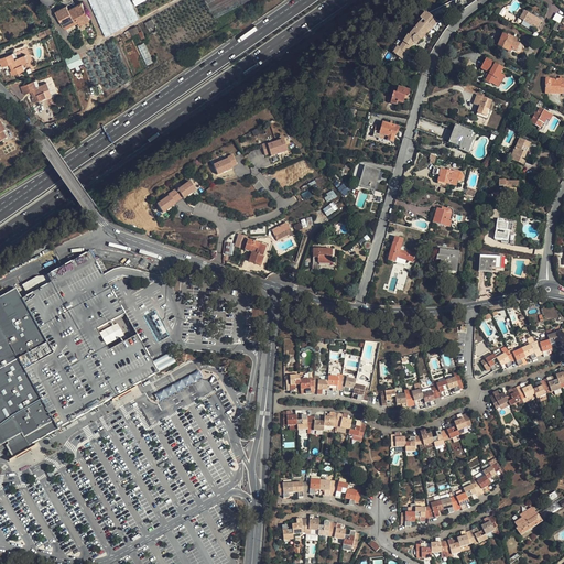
[(88,0),(102,31),(106,36),(123,28),(139,19),(130,0),(88,0)]
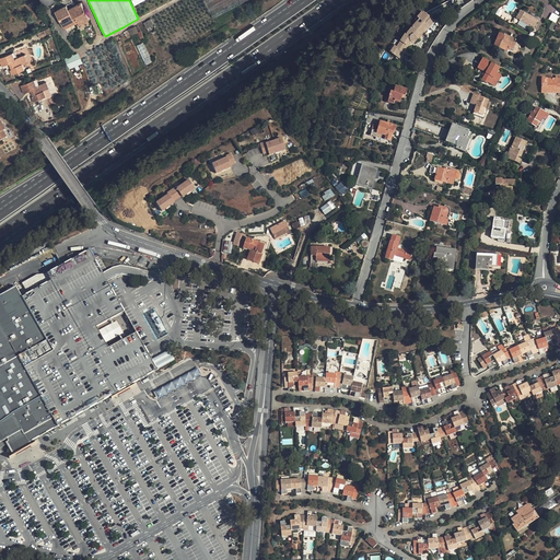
[(132,0),(140,16),(170,0),(132,0)]
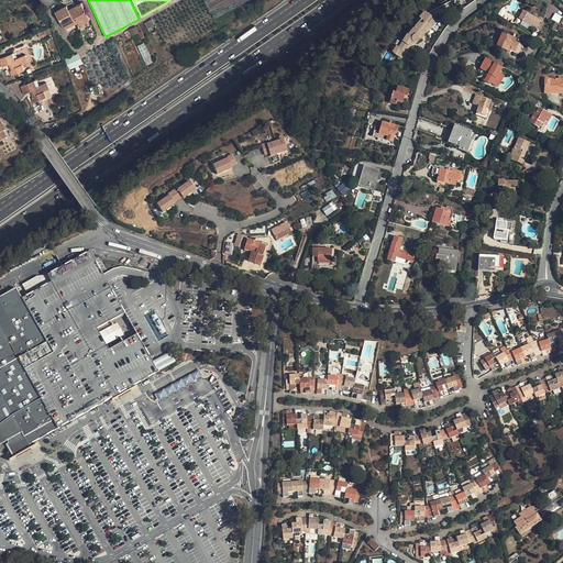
[(205,0),(216,18),(247,0),(205,0)]
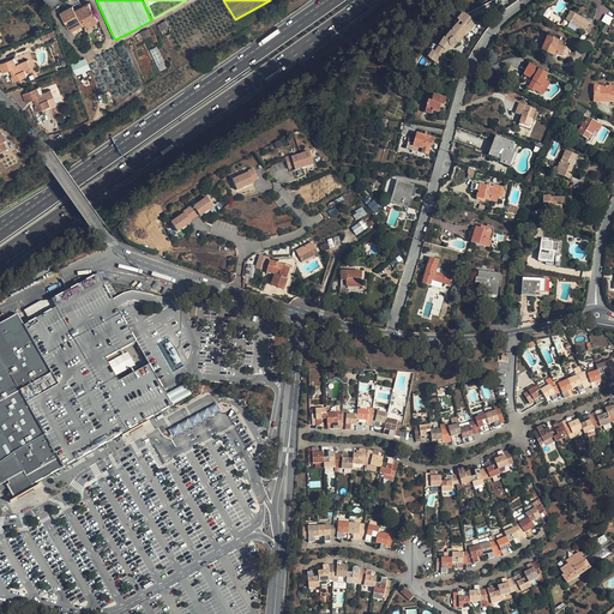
[(73,6),(62,11),(66,18),(64,19),(70,29),(82,22),(84,20),(85,23),(88,25),(98,19),(89,2),(76,10),(73,6)]
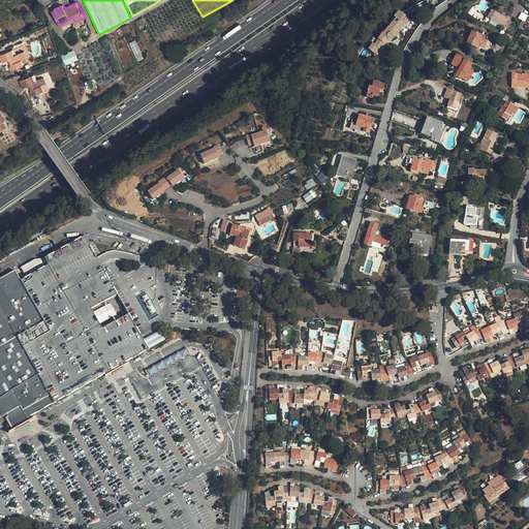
[(397,16),(399,17),(403,10),(400,7),(395,14),(397,16)]
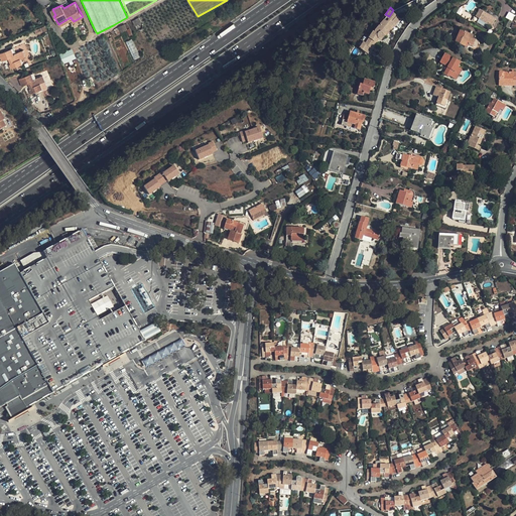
[(479,8),(475,14),(479,16),(476,20),(485,26),(488,22),(490,24),(494,18),(479,8)]
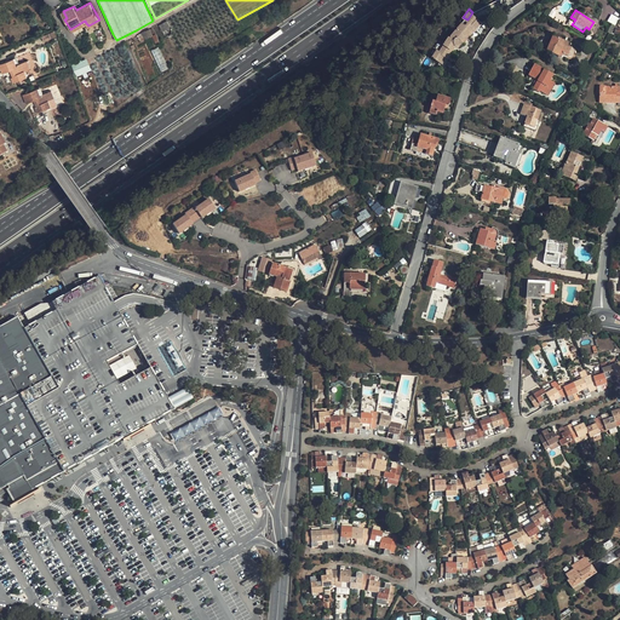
[(436,55),(443,62),(448,56),(459,44),(460,45),(461,45),(463,44),(464,41),(463,39),(474,24),(480,17),(472,12),(468,19),(465,18),(453,35),(442,51),(440,50),(436,55)]
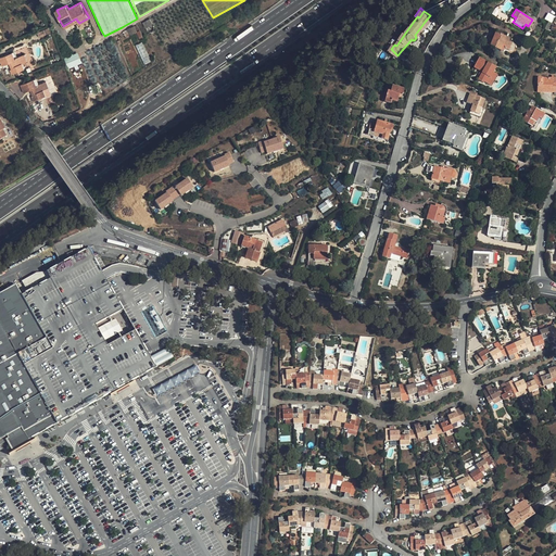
[(545,12),(542,19),(546,21),(548,22),(552,16),(545,12)]
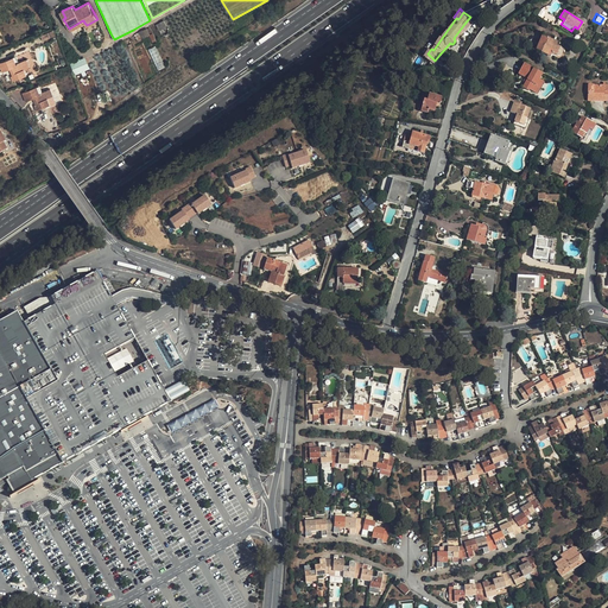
[(168,26),(164,20),(156,25),(159,31),(160,30),(160,29),(163,27),(164,27),(165,27),(168,26)]
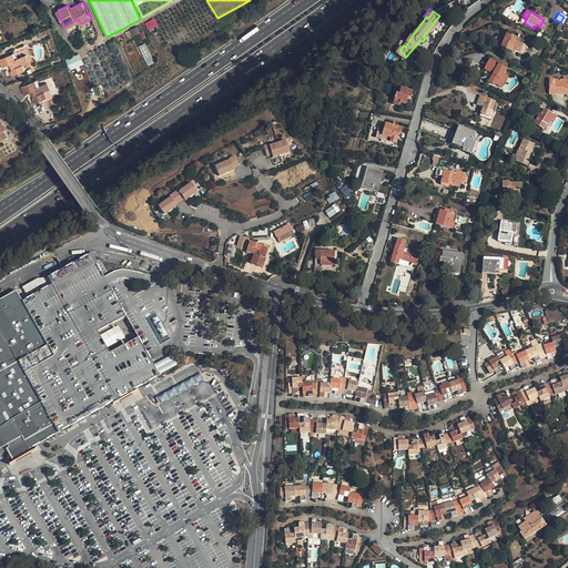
[(75,20),(64,27),(66,29),(77,22),(75,20)]
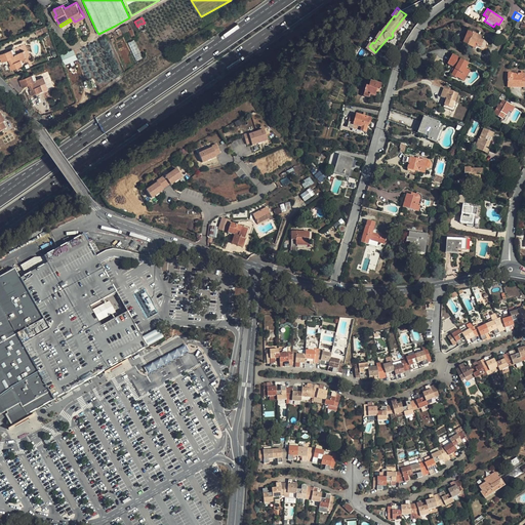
[(395,36),(404,23),(401,21),(392,33),(395,36)]
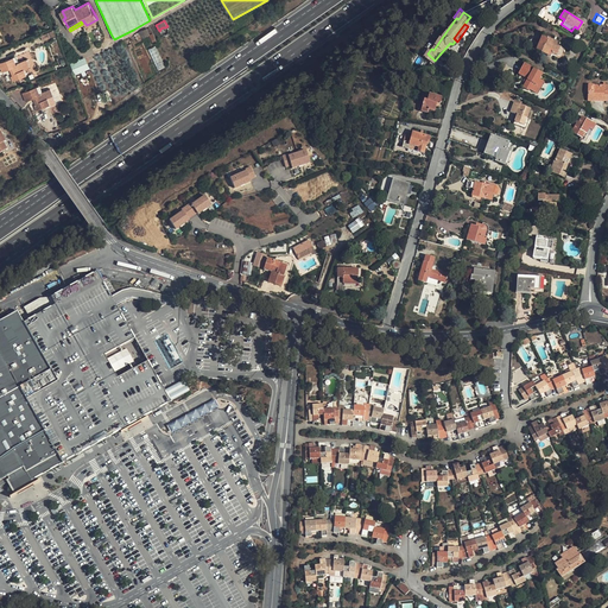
[(146,27),(139,32),(143,39),(150,35),(146,27)]
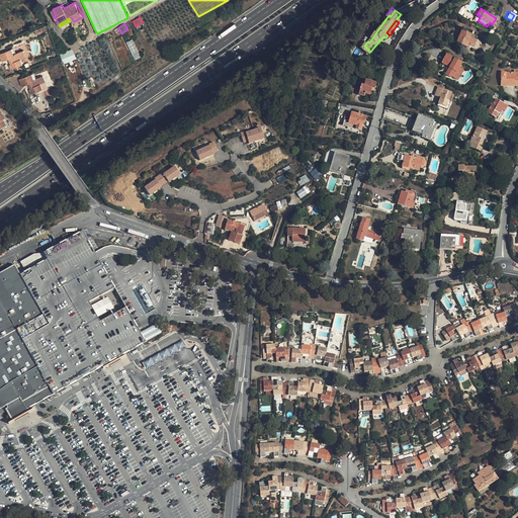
[(461,30),(457,40),(461,42),(460,45),(469,48),(471,42),(473,45),(476,45),(478,42),(478,40),(476,39),(473,37),(475,33),(466,30),(465,32),(461,30)]
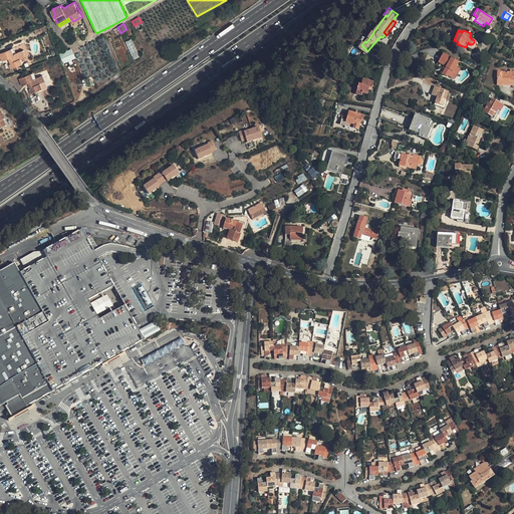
[(371,46),(373,47),(381,37),(380,36),(371,46)]
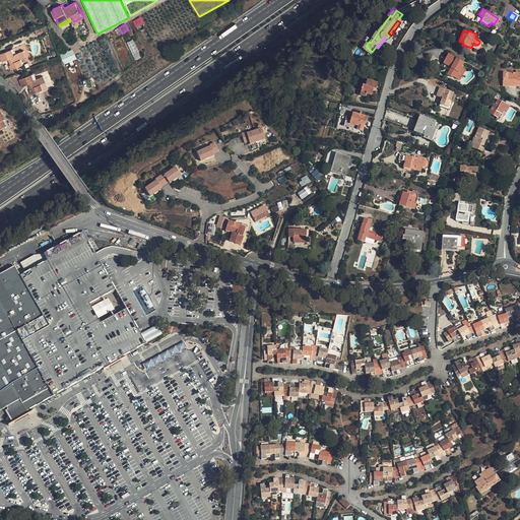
[(133,39),(127,42),(135,60),(142,56),(133,39)]
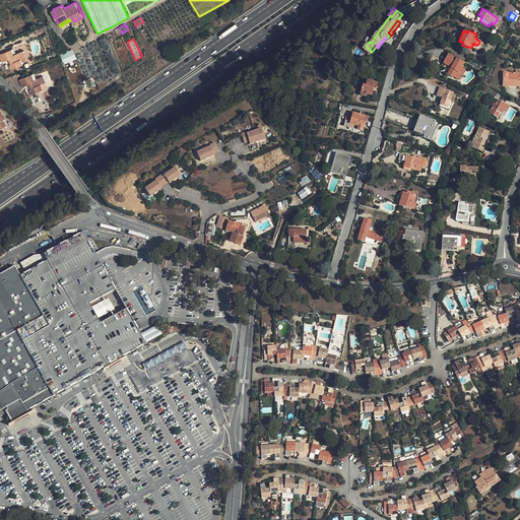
[(11,49),(0,54),(0,57),(2,62),(8,59),(8,58),(11,57),(12,60),(9,61),(10,64),(9,65),(11,69),(22,64),(20,59),(25,57),(22,51),(16,54),(13,55),(11,49)]
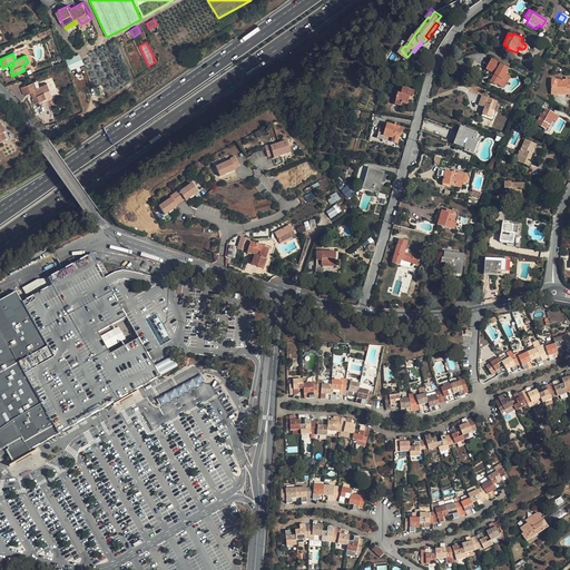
[(75,55),(66,59),(71,70),(84,64),(79,55),(76,56),(75,55)]
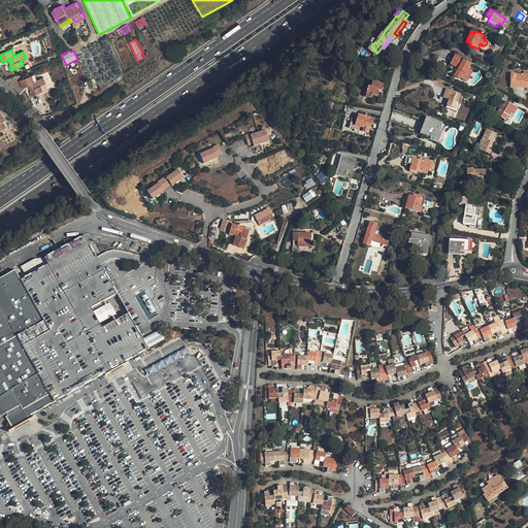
[(469,64),(455,56),(450,63),(457,67),(453,75),(458,78),(458,77),(463,80),(467,74),(465,72),(468,67),(469,64)]
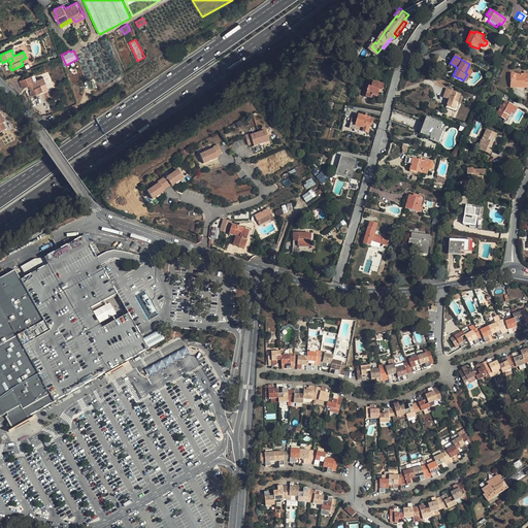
[(472,69),(468,67),(465,72),(467,74),(463,80),(465,81),(472,69)]
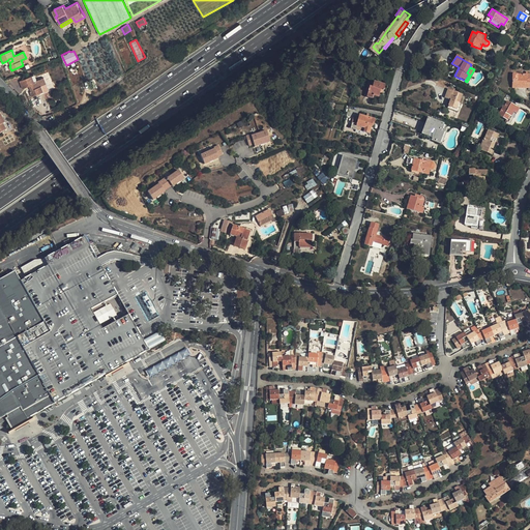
[(528,76),(527,76),(527,74),(512,72),(511,87),(529,88),(529,81),(528,81),(528,76)]
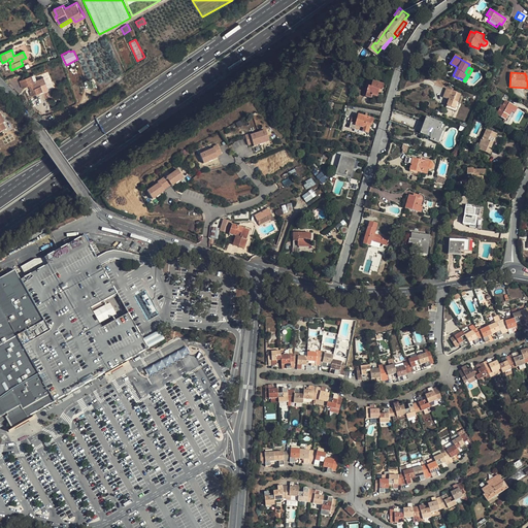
[(32,75),(20,80),(23,88),(29,86),(29,84),(32,83),(33,87),(30,88),(31,91),(30,91),(32,96),(43,91),(41,86),(46,84),(43,77),(37,80),(34,80),(32,75)]
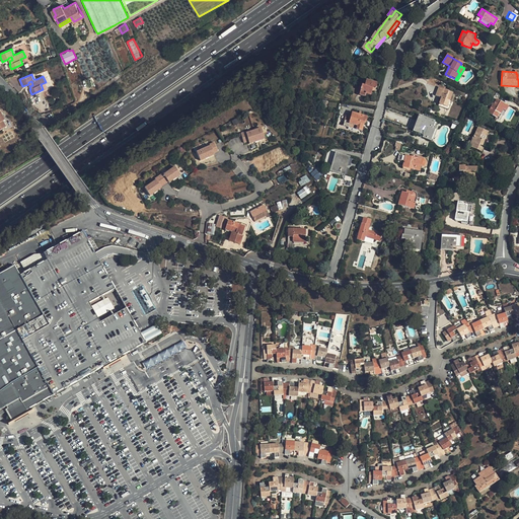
[(366,78),(362,90),(371,92),(373,87),(377,88),(379,82),(366,78)]
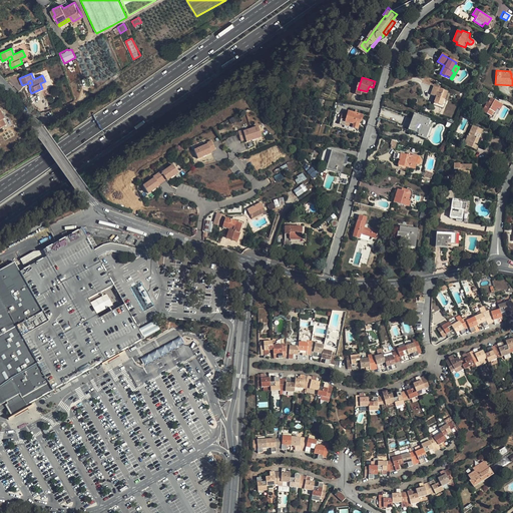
[(448,92),(433,85),(429,93),(435,96),(431,104),(434,105),(435,102),(440,105),(443,100),(448,92)]
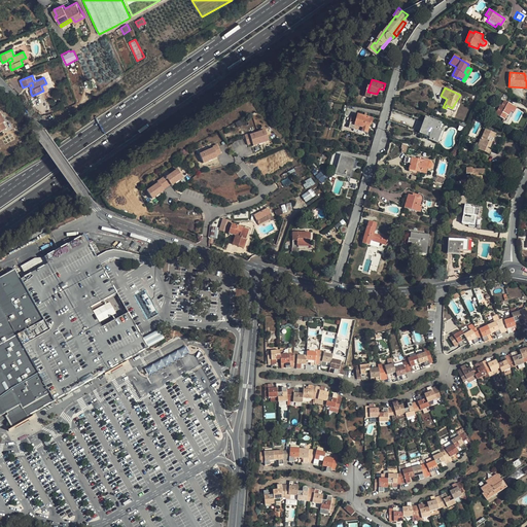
[(504,93),(501,98),(504,101),(502,105),(500,104),(499,106),(494,113),(503,118),(504,116),(506,114),(507,115),(514,106),(506,102),(511,96),(504,93)]
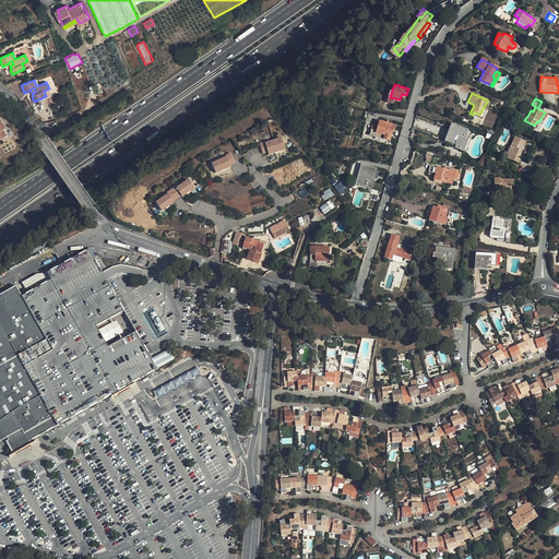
[(545,113),(538,122),(542,125),(548,115),(545,113)]
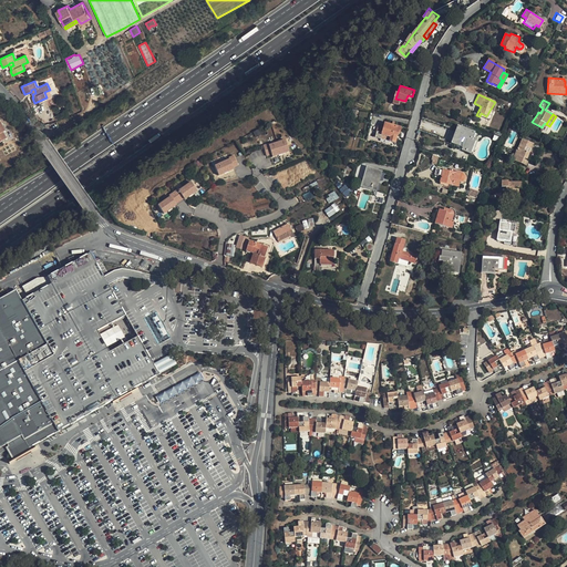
[(385,121),(382,133),(393,136),(392,140),(397,142),(400,131),(402,131),(403,126),(385,121)]
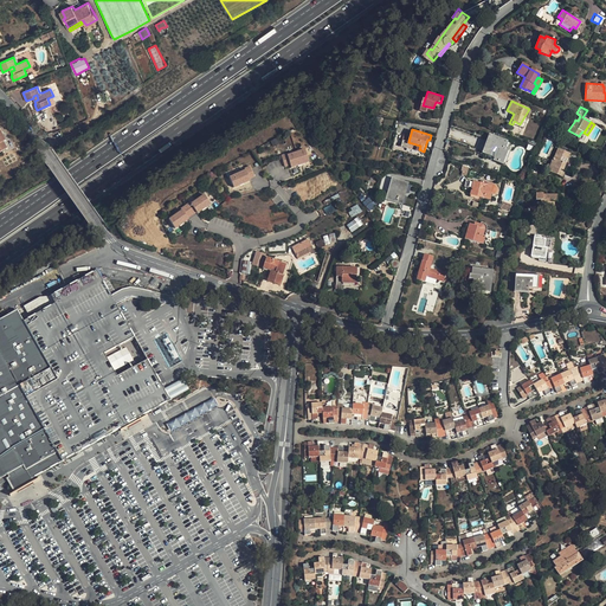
[(502,140),(485,134),(481,153),(494,158),(492,160),(500,162),(504,148),(501,147),(502,140)]
